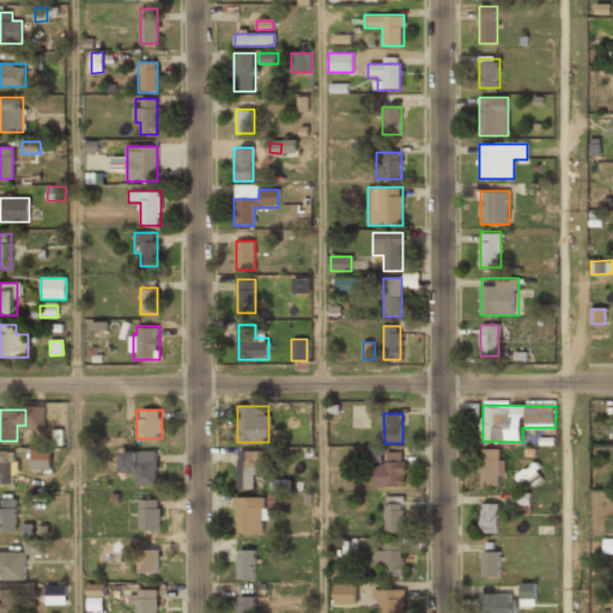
[(363,449),(364,462),(383,462),(382,449),(363,449)]
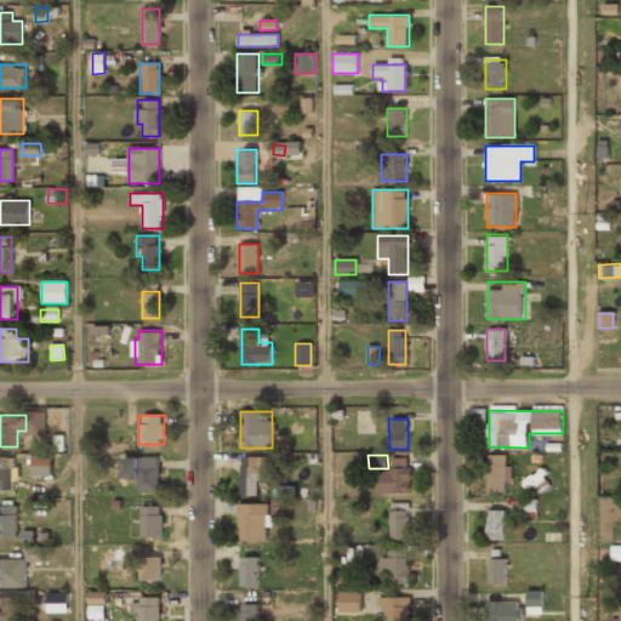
[(123,456),(123,479),(138,479),(138,491),(159,491),(159,456),(123,456)]
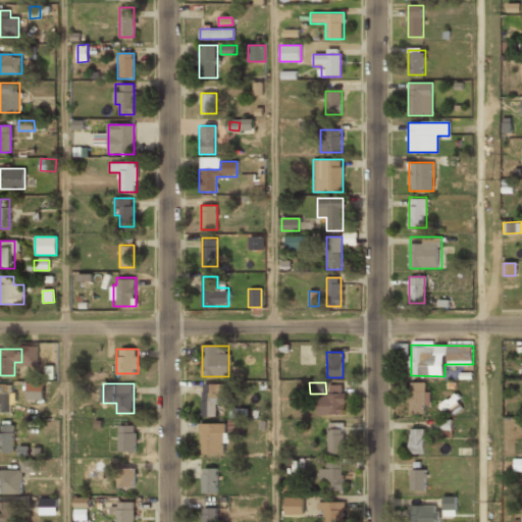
[(201,416),(216,416),(216,405),(225,405),(225,383),(201,383),(201,416)]
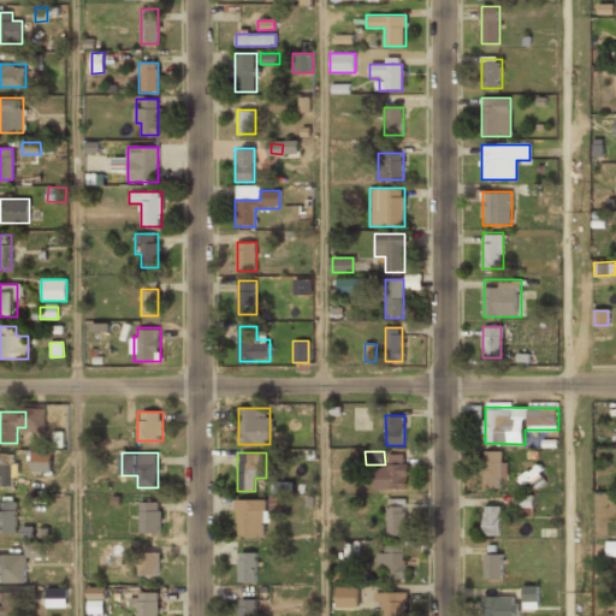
[(484,452),(484,487),(504,487),(504,452),(484,452)]
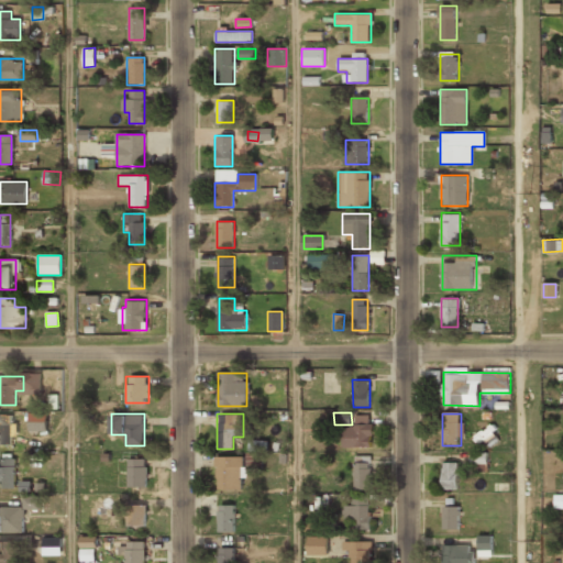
[(0,445),(11,445),(11,415),(0,415),(0,445)]
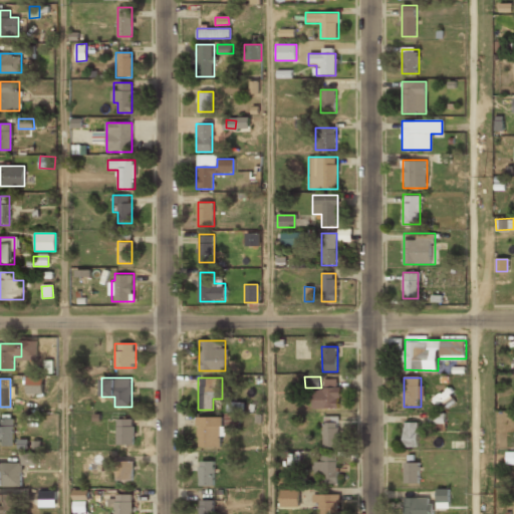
[(30,391),(40,391),(40,379),(30,379),(30,391)]
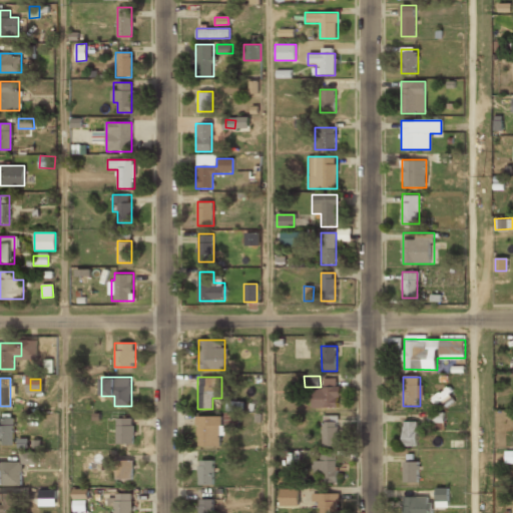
[(312,390),(312,408),(338,408),(338,379),(324,379),(324,390),(312,390)]
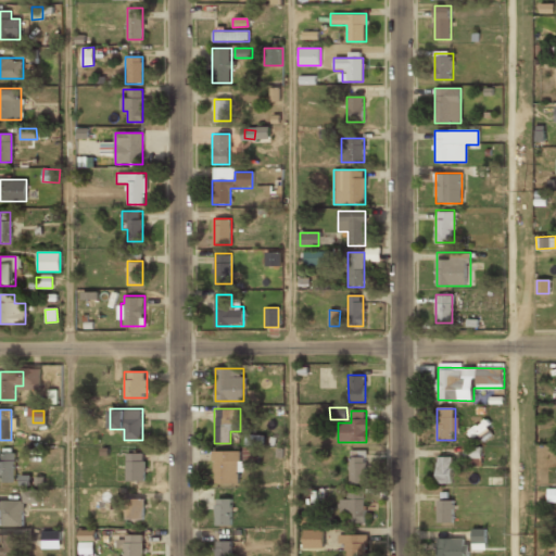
[(480,447),(465,447),(465,460),(480,460),(480,447)]
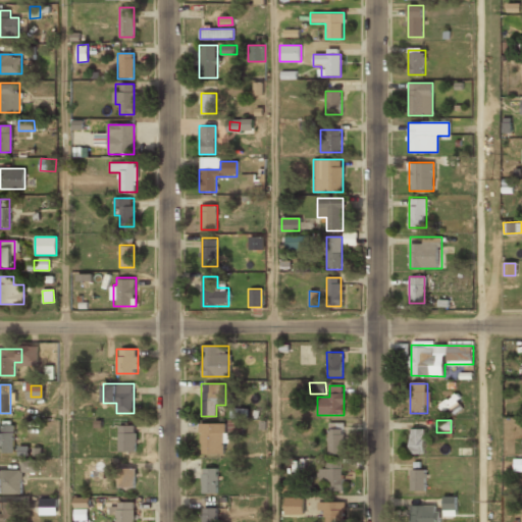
[(200,454),(225,454),(225,423),(200,423),(200,454)]
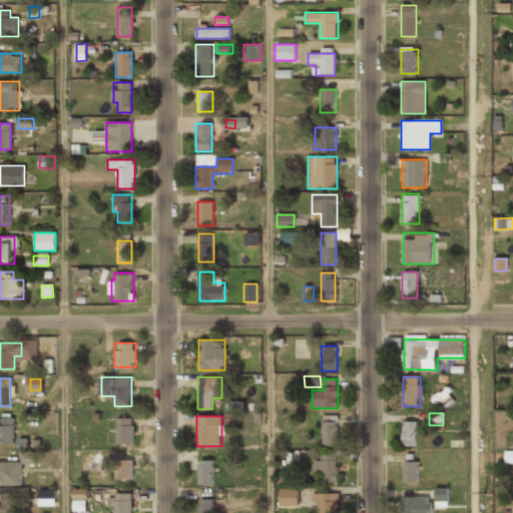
[(116,444),(133,444),(133,418),(116,418),(116,444)]
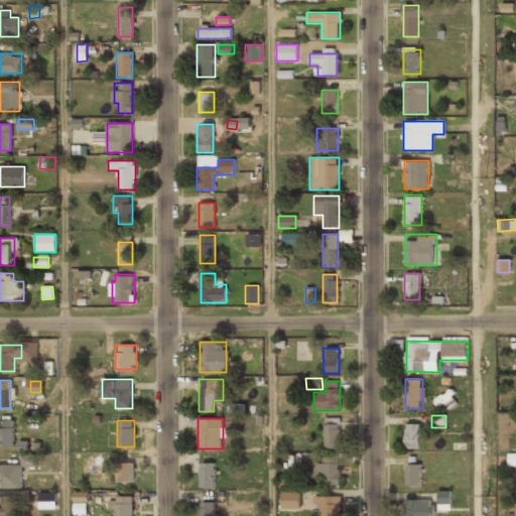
[(0,447),(13,447),(13,421),(0,421),(0,447)]
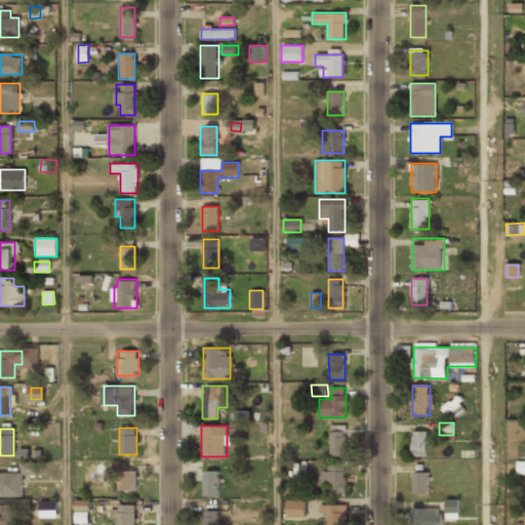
[(427,431),(411,431),(411,455),(427,455),(427,431)]
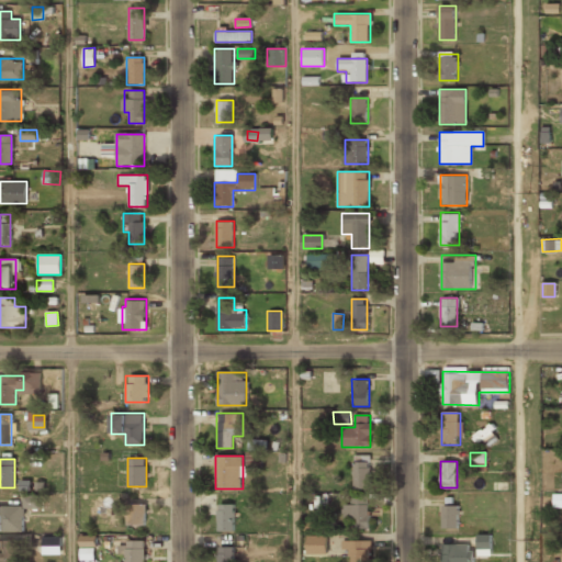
[(352,462),(352,490),(370,490),(370,462),(352,462)]
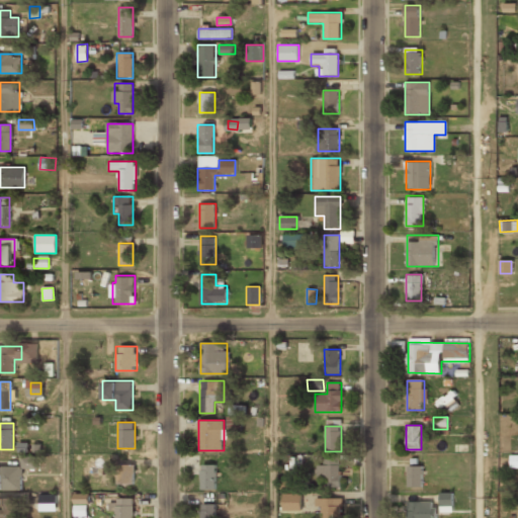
[(316,466),(316,479),(324,479),(324,488),(339,488),(339,457),(322,457),(322,466),(316,466)]
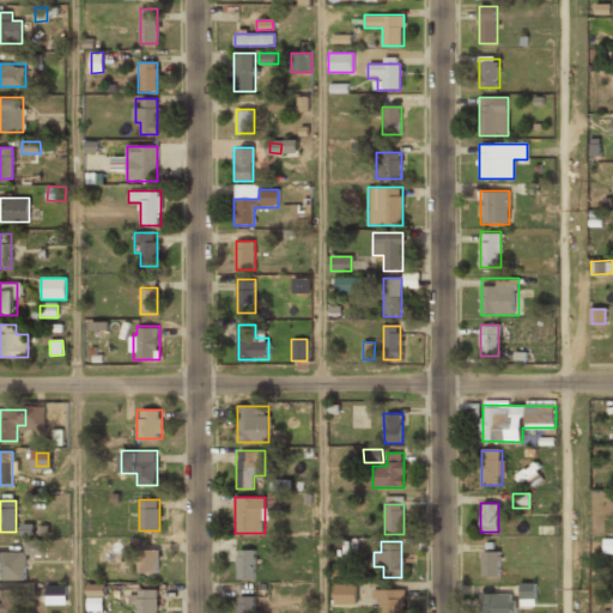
[(158,574),(159,551),(140,550),(139,572),(158,574)]
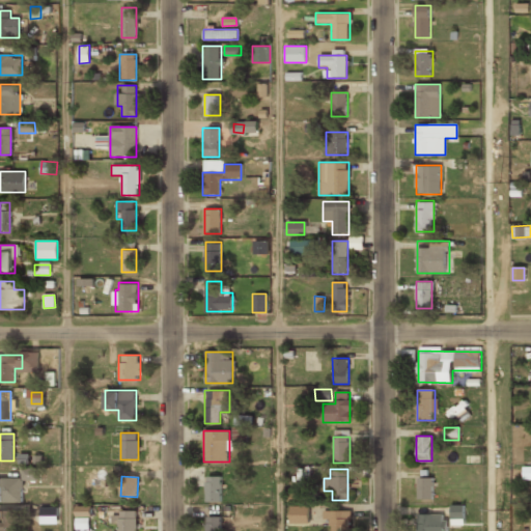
[(204,477),(204,502),(220,502),(220,477),(204,477)]
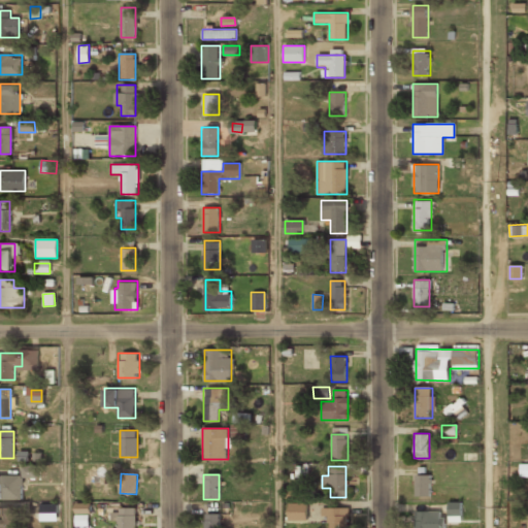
[(0,499),(22,499),(22,475),(0,475),(0,499)]
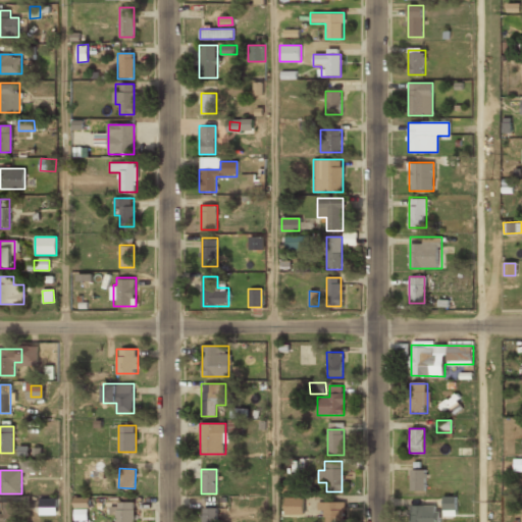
[(410,470),(410,491),(424,491),(424,470),(410,470)]
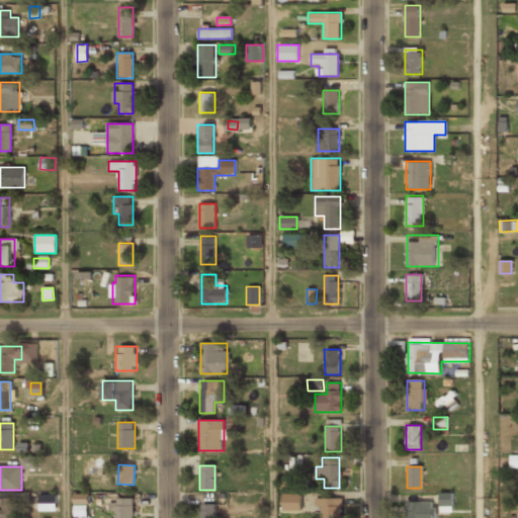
[(89,494),(74,493),(74,503),(89,504),(89,494)]
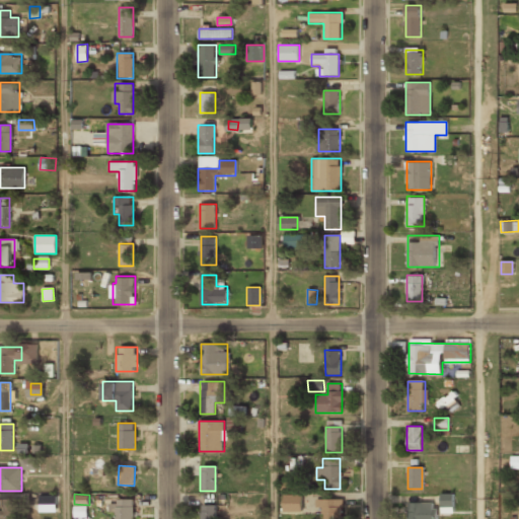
[(453,494),(441,494),(441,512),(453,512),(453,494)]
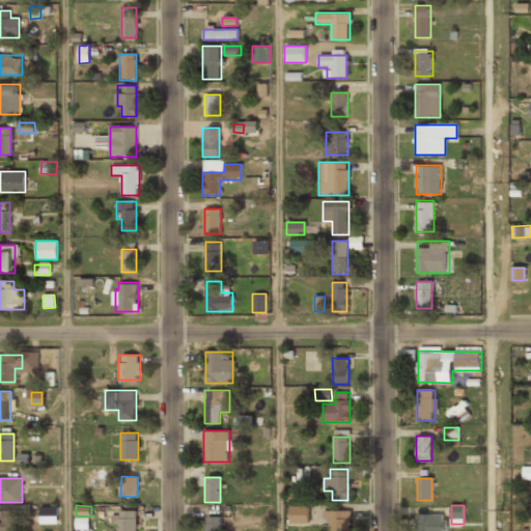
[(40,524),(58,524),(58,507),(40,506),(40,524)]
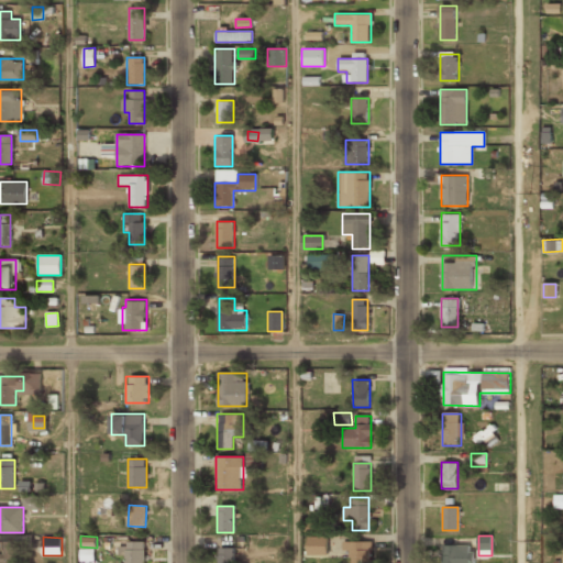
[(326,555),(327,538),(308,537),(307,554),(326,555)]
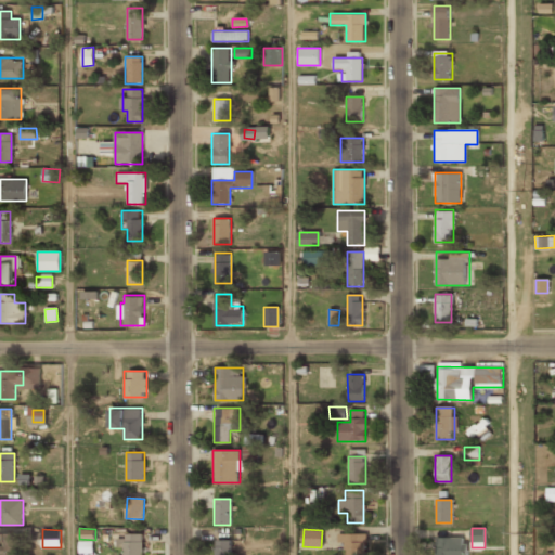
[(0,554),(14,554),(14,533),(0,533),(0,554)]
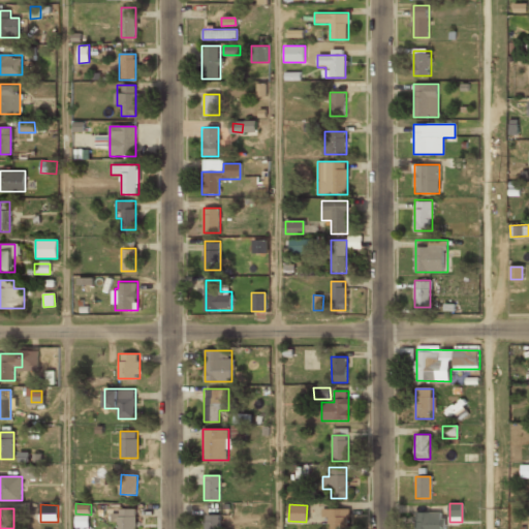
[(135,528),(135,508),(115,508),(115,528),(135,528)]
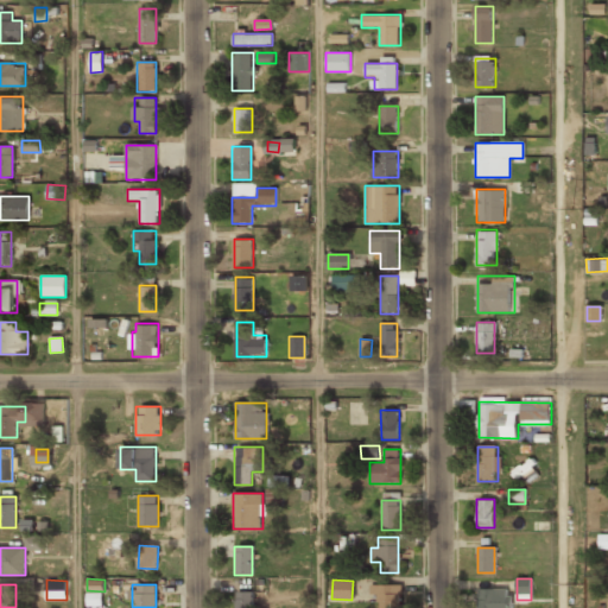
[(368,584),(368,597),(378,597),(378,607),(400,607),(400,584),(368,584)]
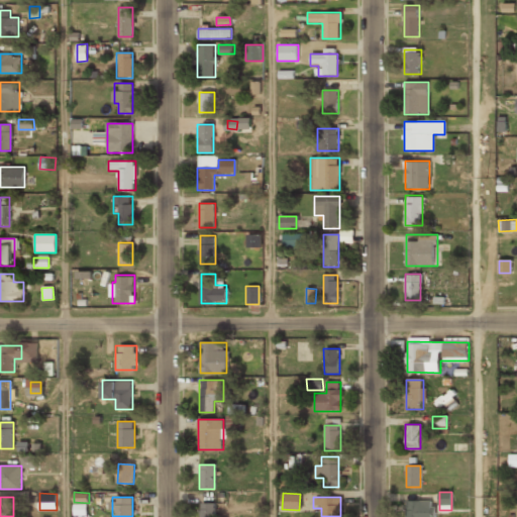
[(435,516),(435,501),(405,501),(405,516),(435,516)]
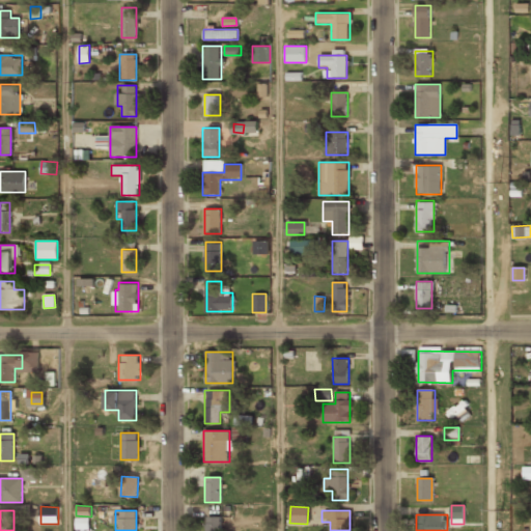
[(89,529),(89,518),(76,518),(76,529),(89,529)]
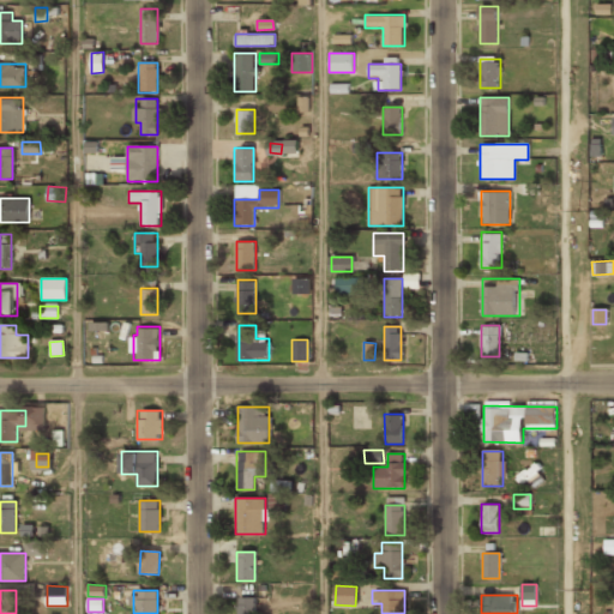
[(236,599),(236,613),(254,613),(254,599),(236,599)]
